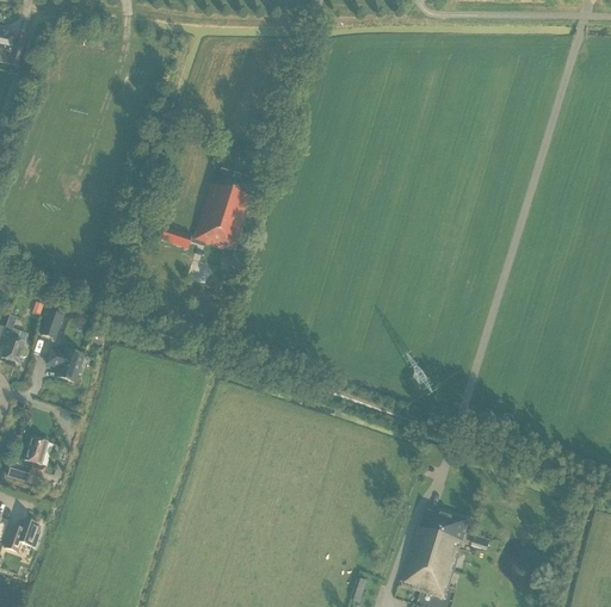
[(0,60),(18,64),(23,43),(13,39),(14,33),(0,30),(0,45),(0,47),(0,45),(0,60)]
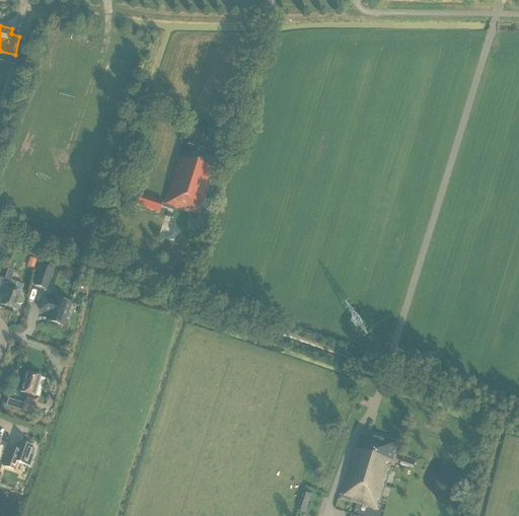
[(218,152),(183,141),(164,200),(162,199),(140,192),(136,202),(159,209),(161,204),(167,206),(168,203),(190,210),(191,208),(200,210),(214,165),(212,165),(213,161),(215,162),(218,152)]
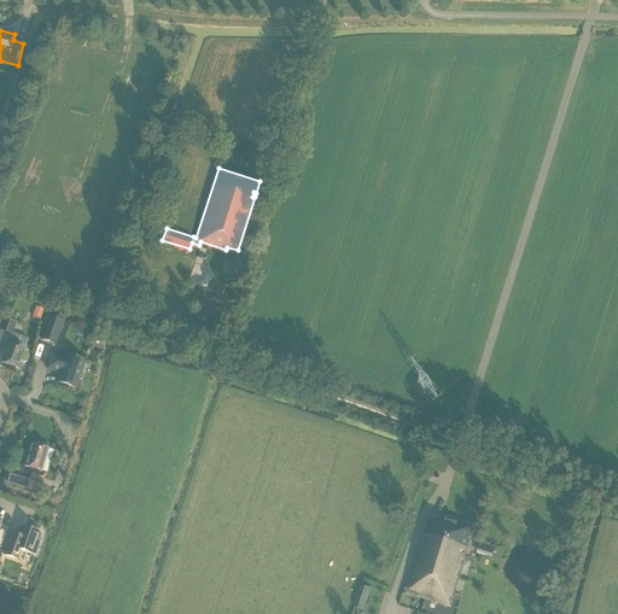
[(64,317),(48,311),(40,335),(56,341),(64,317)]
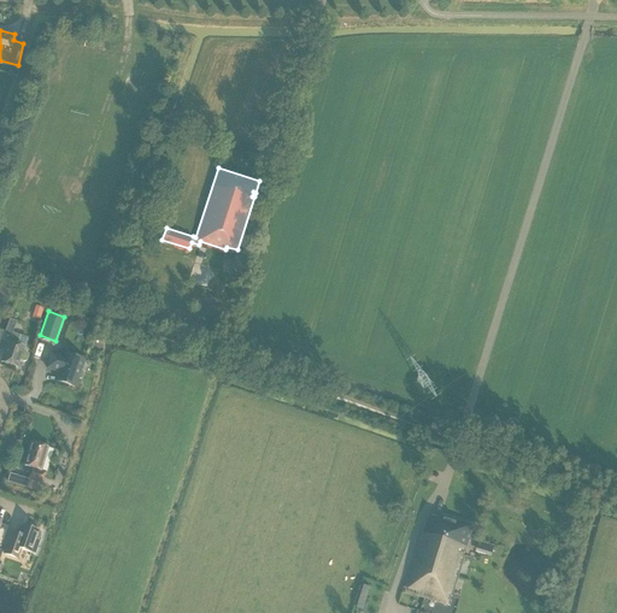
[(23,348),(24,345),(17,342),(21,332),(12,330),(17,319),(10,317),(3,337),(9,339),(1,359),(17,364),(19,358),(23,359),(27,358),(29,353),(29,352),(27,349),(23,348)]
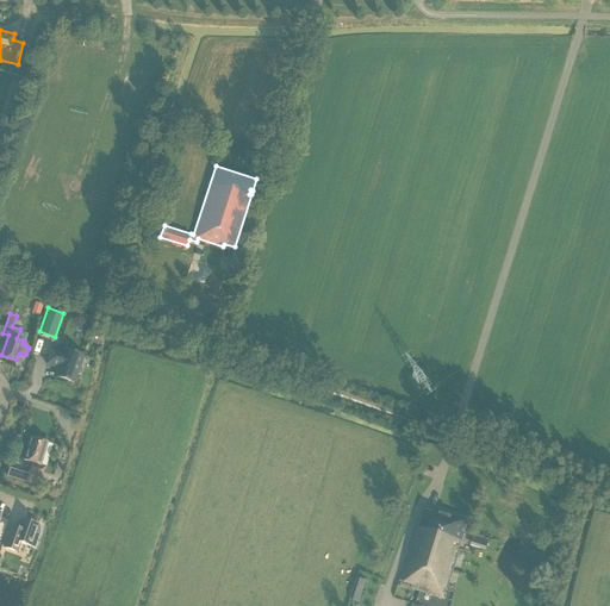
[(64,345),(63,348),(49,343),(44,358),(58,363),(55,373),(73,379),(82,351),(64,345)]
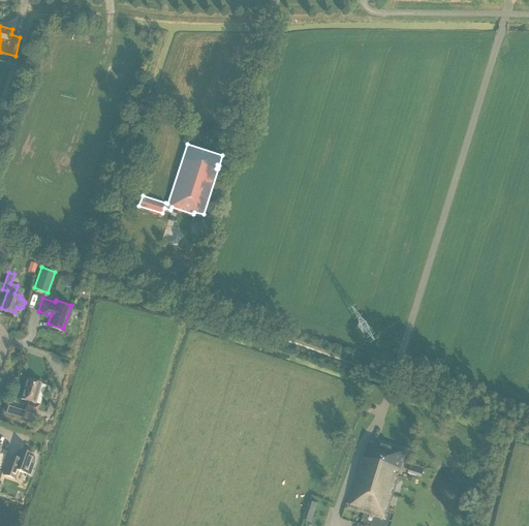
[(39,402),(35,401),(41,381),(27,377),(21,397),(27,399),(24,408),(36,411),(39,402)]
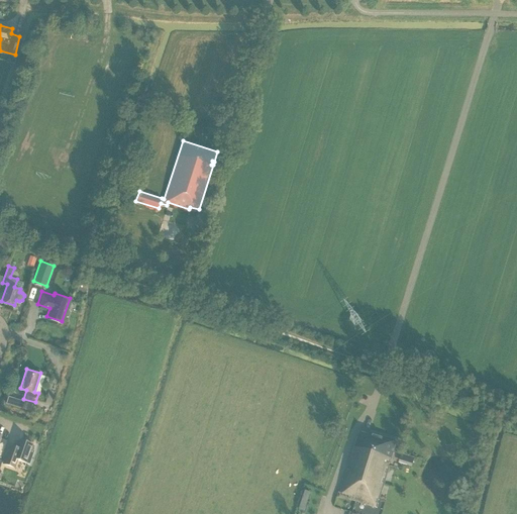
[(359,430),(354,446),(390,457),(396,438),(370,430),(369,433),(359,430)]
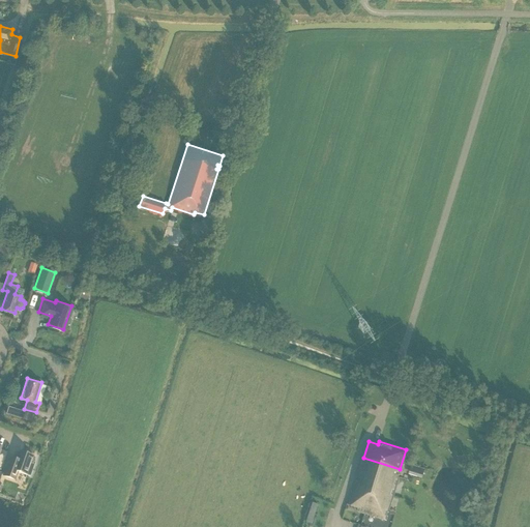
[(27,472),(34,454),(19,448),(15,462),(8,460),(3,473),(10,476),(13,468),(27,472)]
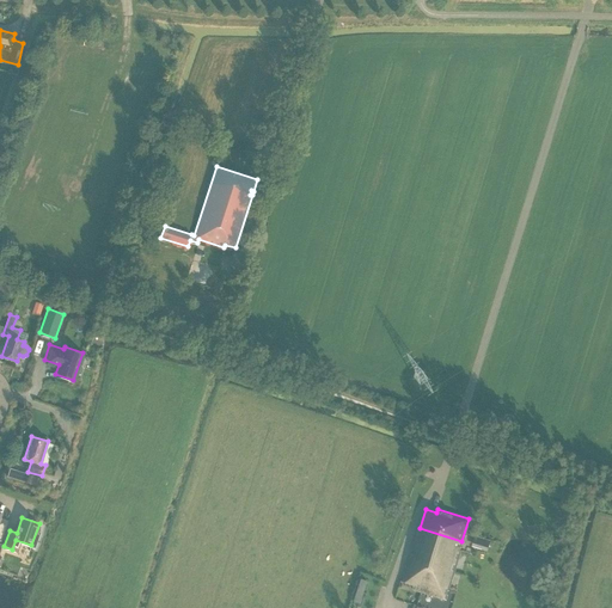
[(461,541),(420,528),(405,573),(402,573),(398,585),(417,591),(418,588),(445,596),(461,541)]
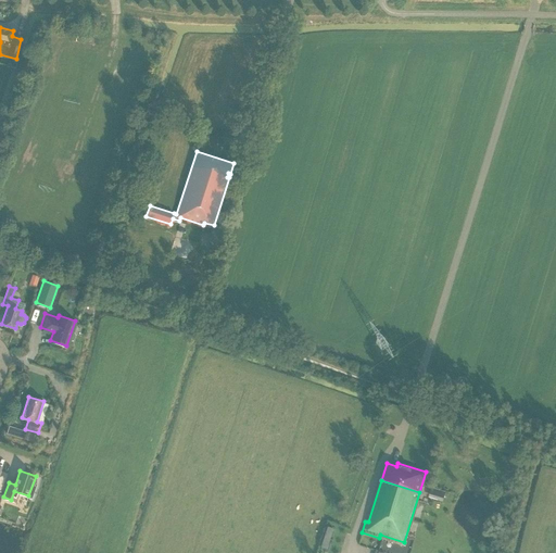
[(321,545),(327,547),(333,527),(328,526),(321,545)]
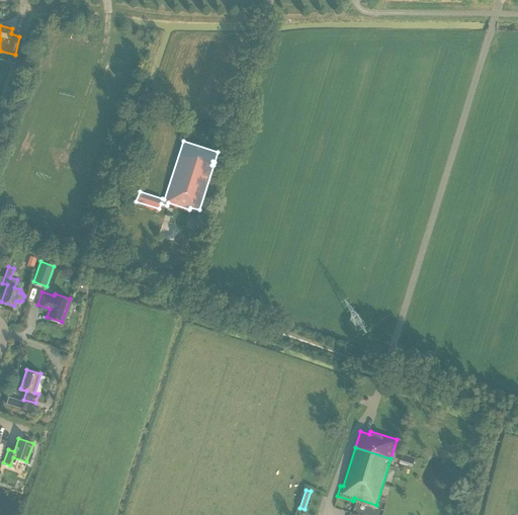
[(276,511),(290,513),(291,507),(277,505),(276,511)]
